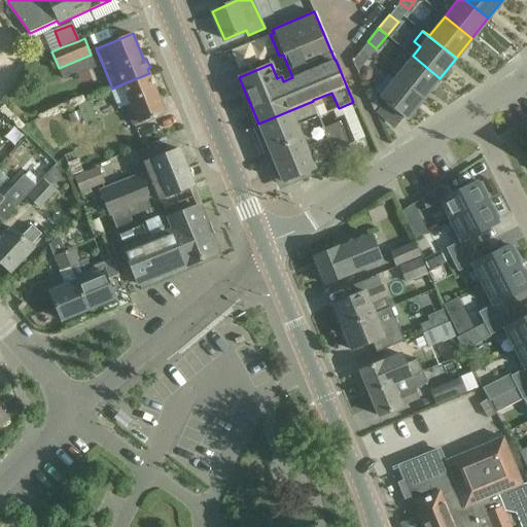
[(362,48),(352,61),(357,72),(371,56),(362,48)]
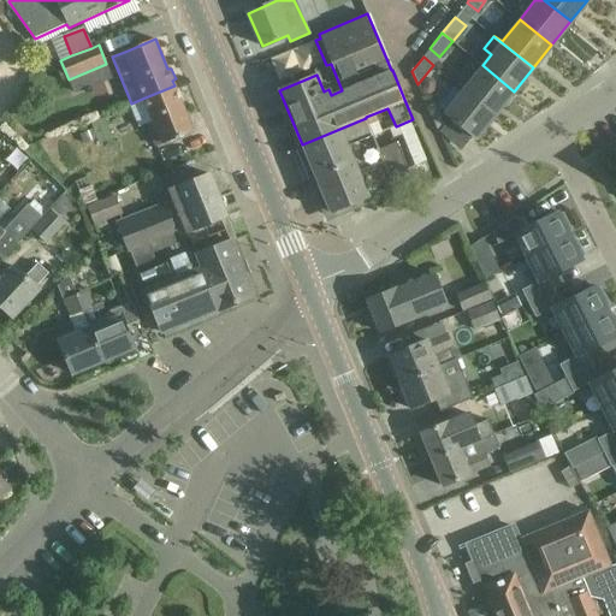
[(21,80),(29,67),(21,60),(12,72),(21,80)]
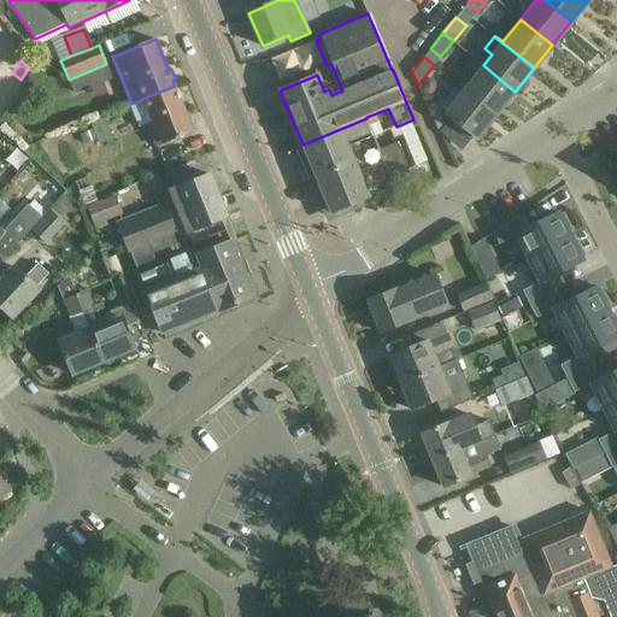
[(497,115),(515,92),(483,65),(474,77),(469,72),(459,84),(497,115)]
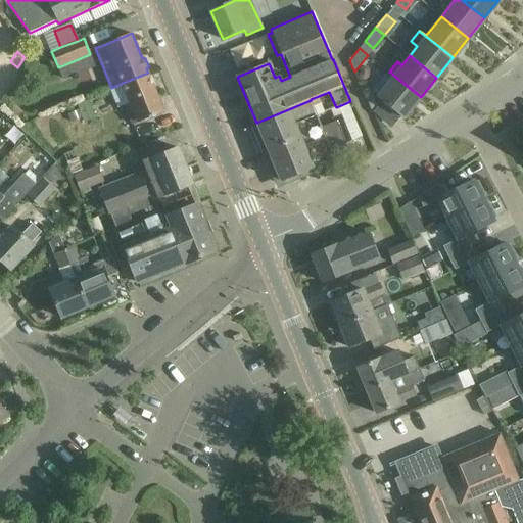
[(421,97),(389,72),(380,83),(384,87),(377,96),(403,117),(421,97)]
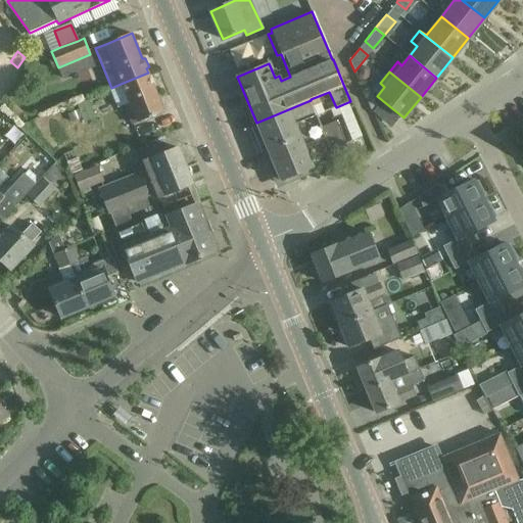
[(148,73),(121,84),(130,105),(125,107),(132,126),(140,122),(164,112),(148,73)]
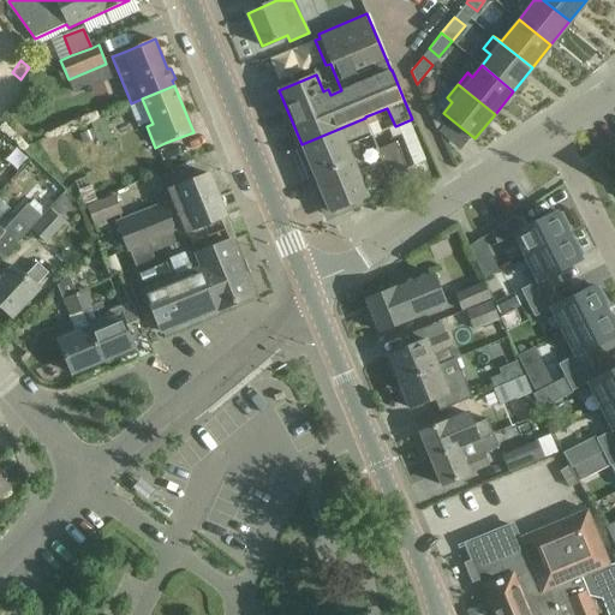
[(113,138),(102,113),(89,119),(100,143),(113,138)]
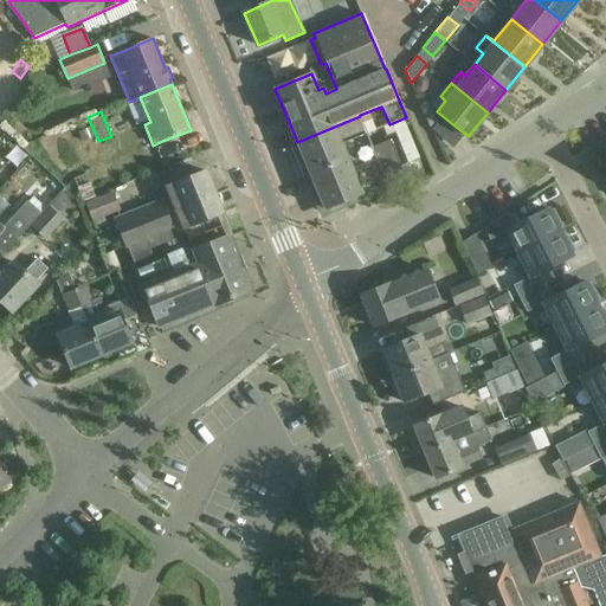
[(360,116),(297,142),(326,210),(363,193),(363,192),(388,182),(382,169),(398,162),(387,136),(372,143),(360,116)]
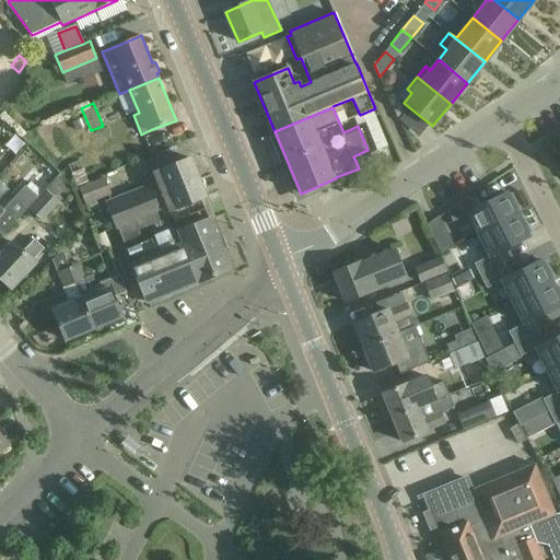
[(83,118),(72,123),(76,131),(88,127),(83,118)]
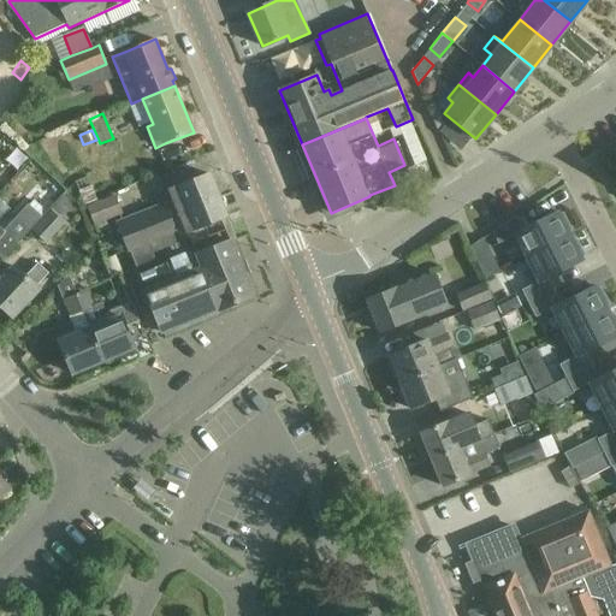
[(131,252),(190,226),(191,230),(221,218),(226,215),(209,173),(170,189),(175,200),(118,223),(129,252),(131,252)]
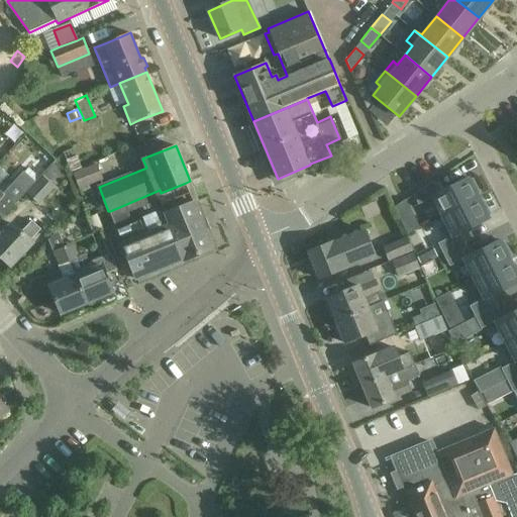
[(47,170),(46,170),(41,176),(42,177),(27,194),(39,204),(66,175),(54,163),(47,170)]
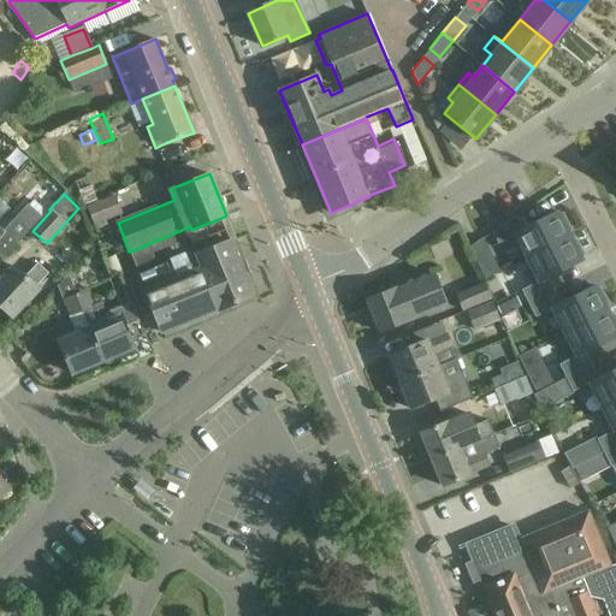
[(114,196),(87,207),(94,225),(122,214),(114,196)]
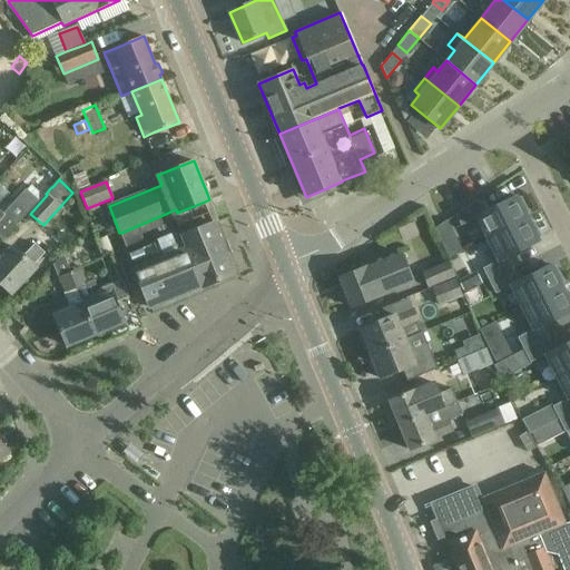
[(26,188),(7,208),(20,220),(39,200),(27,189),(26,188)]
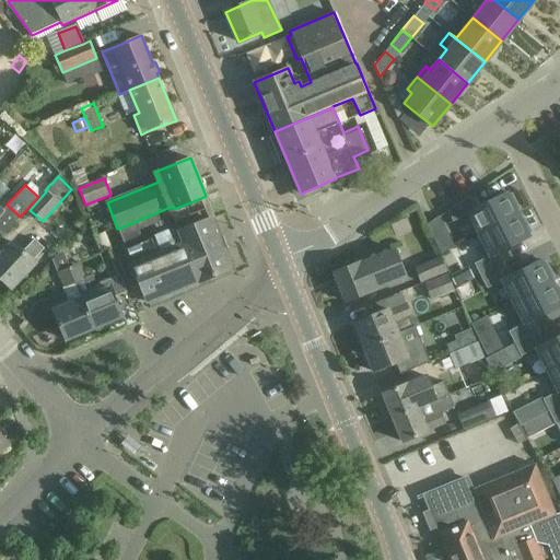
[(480,234),(517,216),(515,211),(520,209),(512,194),(508,196),(505,194),(476,209),(469,197),(447,211),(453,222),(469,213),(480,234)]
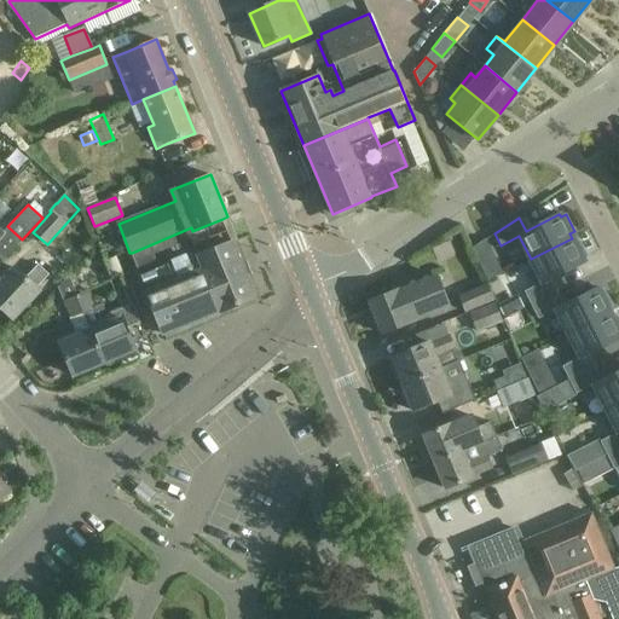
[(132,253),(140,275),(198,250),(200,255),(232,242),(223,219),(192,231),(191,227),(132,253)]
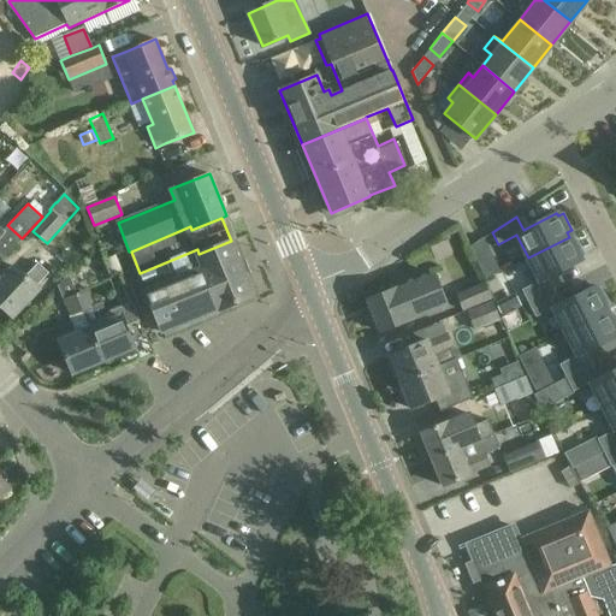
[(572,242),(569,237),(528,258),(540,282),(521,290),(528,304),(555,291),(548,278),(581,261),(579,258),(584,255),(575,240),(572,242)]
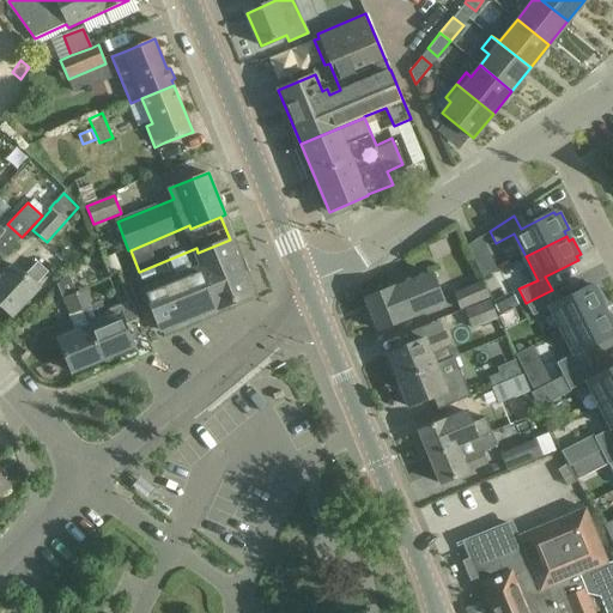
[(235,237),(230,240),(198,253),(196,248),(139,272),(162,329),(219,307),(220,307),(252,295),(250,292),(256,290),(235,237)]
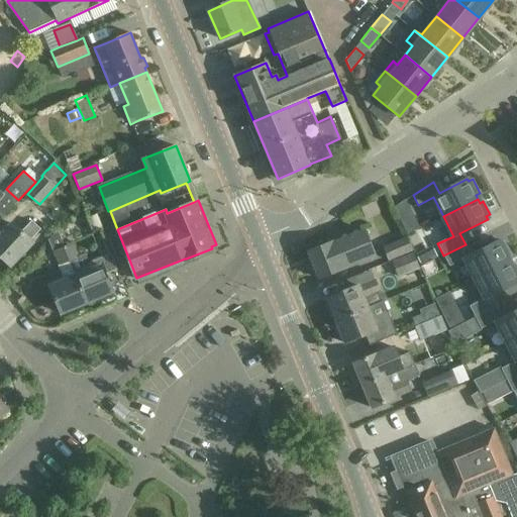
[(405,200),(394,207),(399,217),(410,210),(405,200)]
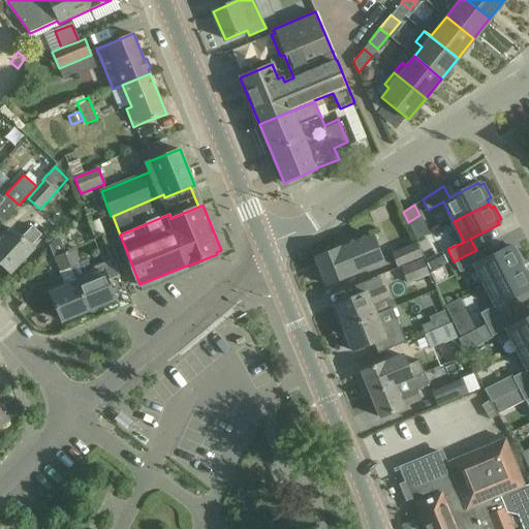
[(0,260),(11,271),(34,247),(32,245),(42,234),(33,225),(23,237),(13,228),(0,242),(0,260)]
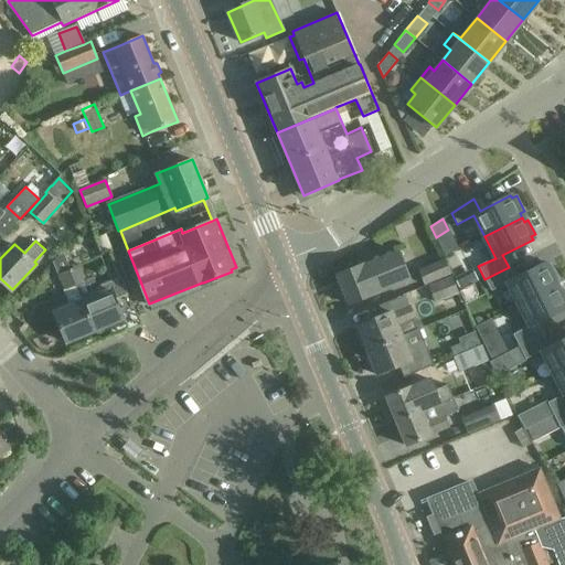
[(373,294),(373,291),(407,278),(396,252),(372,262),(372,259),(336,275),(348,304),(373,294)]
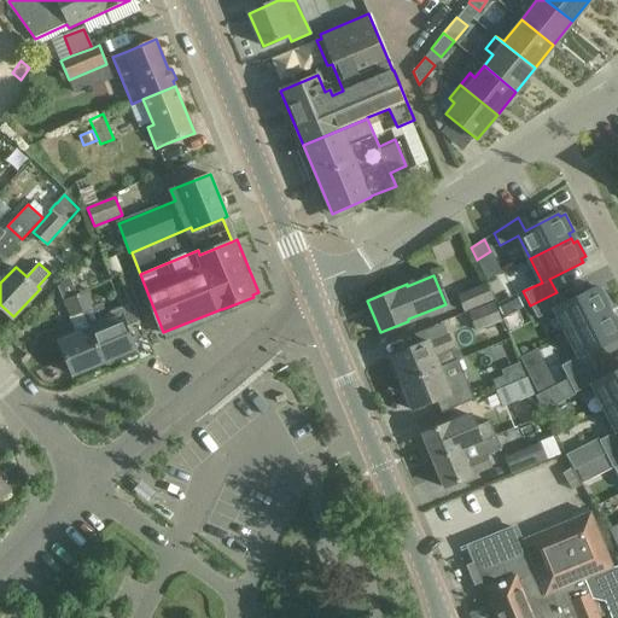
[(456,295),(464,313),(494,301),(487,283),(456,295)]
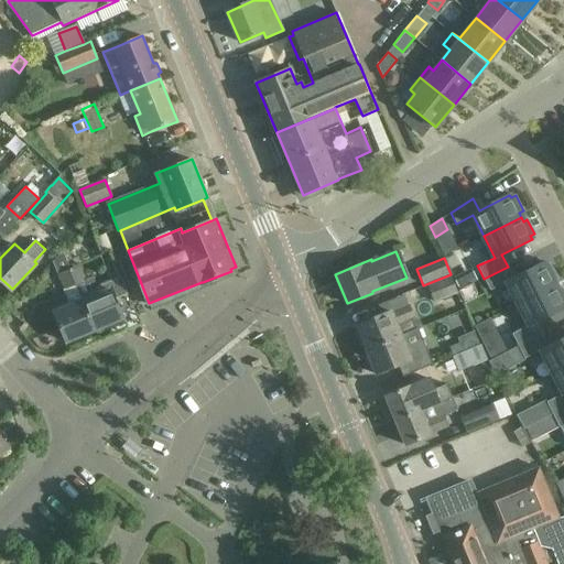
[(518,304),(555,285),(553,281),(557,279),(550,263),(545,266),(544,263),(513,279),(508,267),(484,279),(490,291),(507,282),(518,304)]
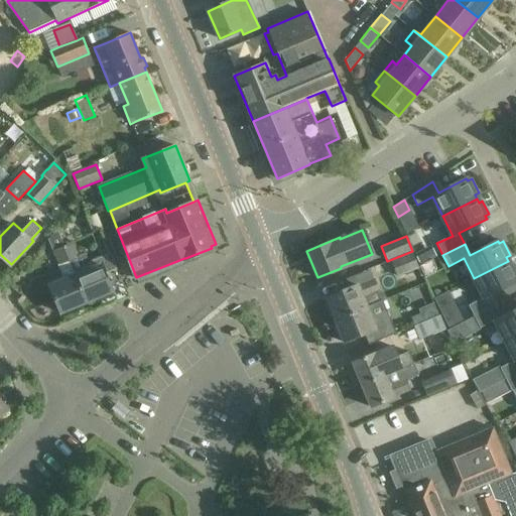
[(63,246),(87,301),(112,291),(107,276),(119,271),(111,251),(89,260),(86,253),(79,255),(74,242),(63,246)]
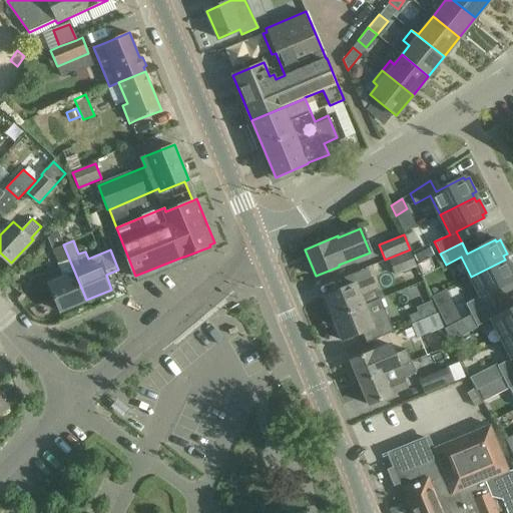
[(86,300),(63,244),(52,249),(61,275),(48,281),(60,311),(86,300)]
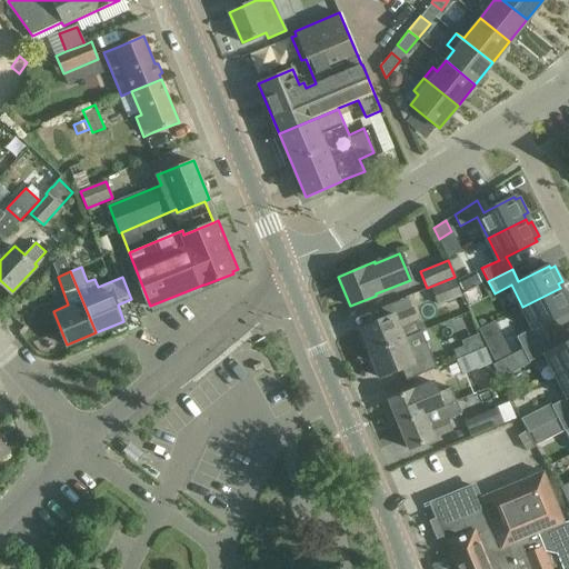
[(431,288),(438,306),(462,296),(455,278),(431,288)]
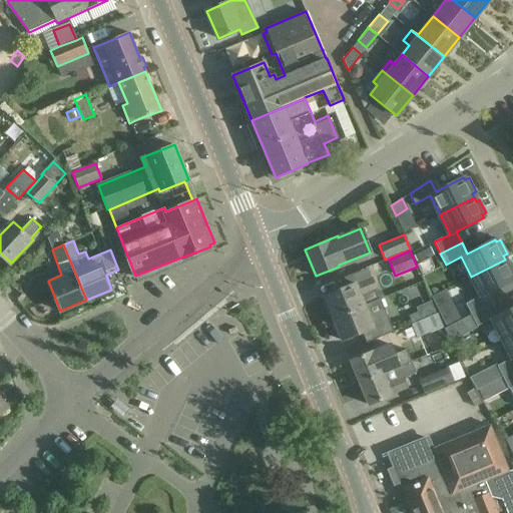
[(471,316),(493,305),(487,294),(512,280),(512,266),(511,262),(507,263),(505,260),(471,277),(481,296),(466,304),(471,316)]
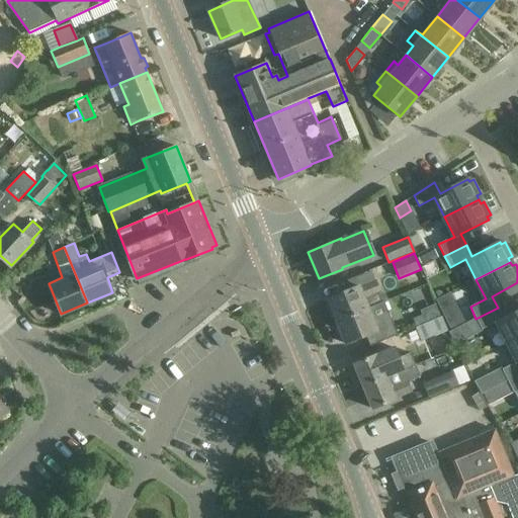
[(329,305),(326,307),(330,317),(333,315),(336,322),(367,308),(363,297),(379,291),(374,280),(358,287),(358,286),(347,290),(327,299),(329,305)]
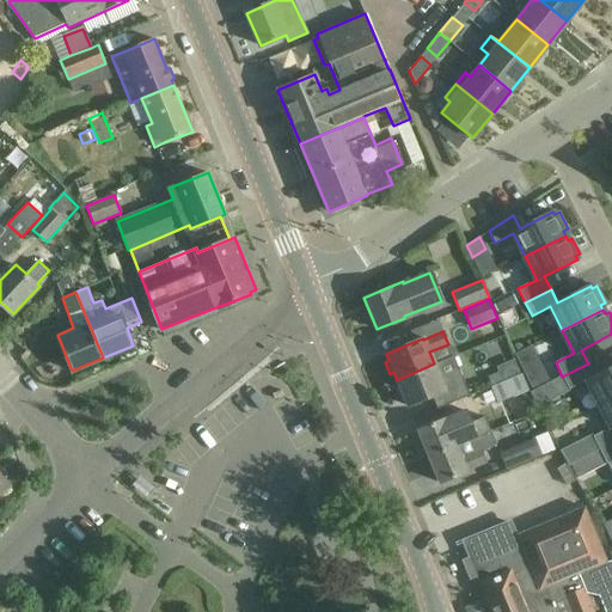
[(434,363),(397,380),(408,407),(445,391),(450,402),(469,395),(458,368),(453,356),(434,363)]
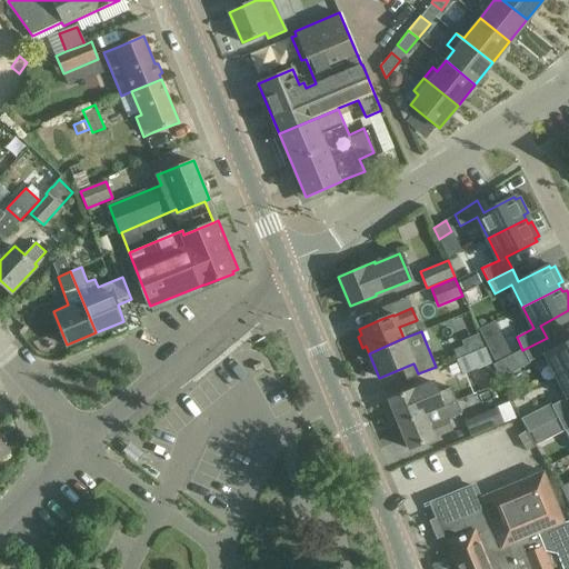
[(546,353),(557,376),(568,369),(568,341),(552,350),(547,338),(522,350),(529,362),(546,353)]
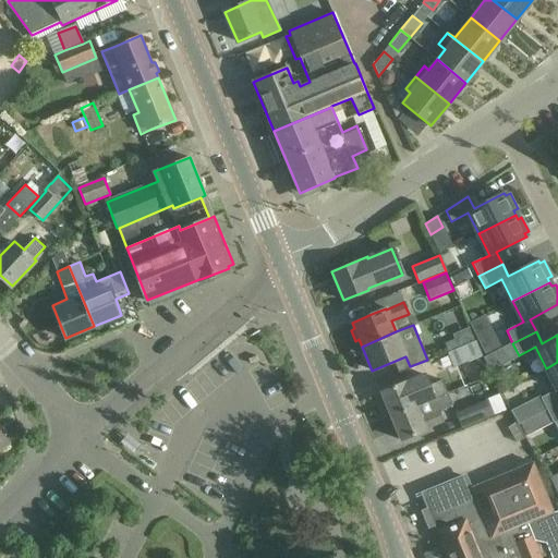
[(493,334),(477,340),(484,358),(500,350),(493,334)]
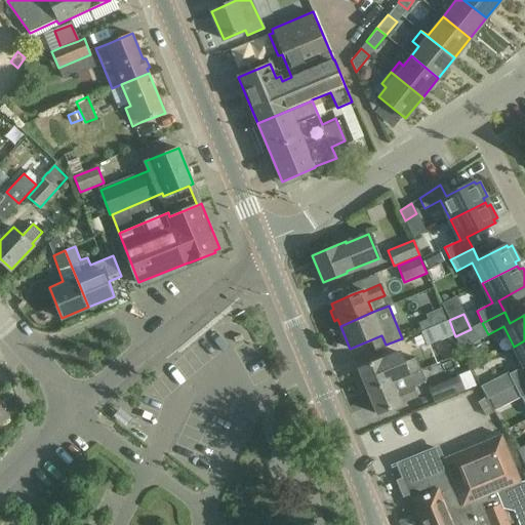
[(418,323),(422,331),(432,327),(428,319),(418,323)]
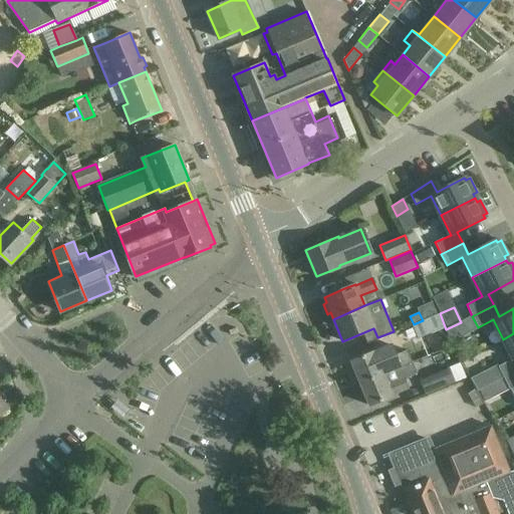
[(414,324),(412,325),(418,338),(444,327),(438,314),(423,320),(414,324)]
